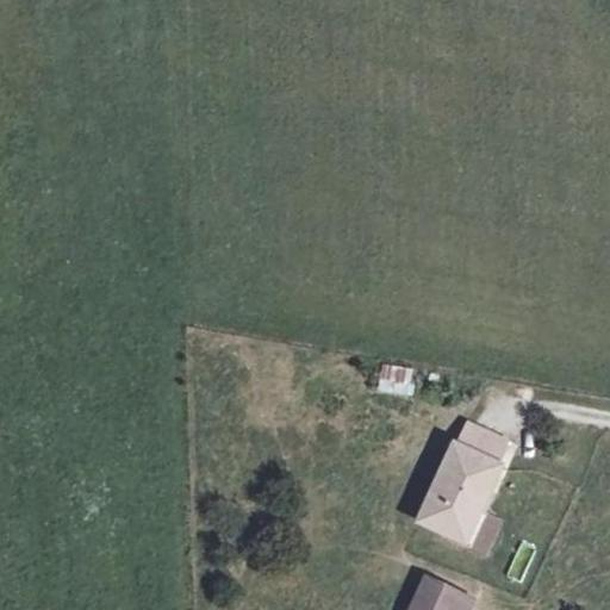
[(383,362),(377,391),(408,397),(414,369),(383,362)]
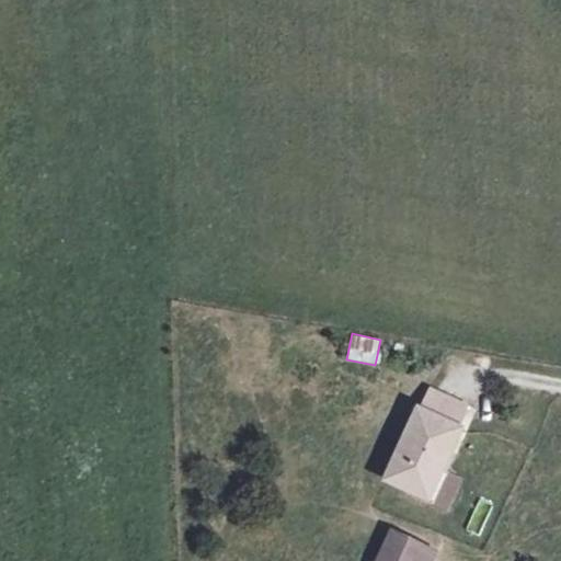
[(413,410),(447,423),(455,405),(421,391),(413,410)]
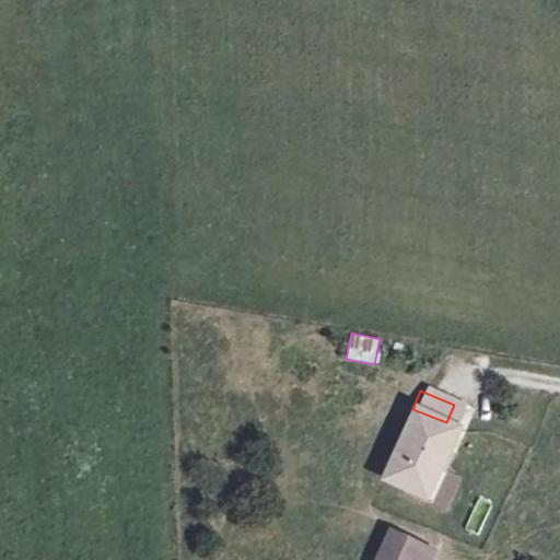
[(446,422),(412,409),(407,407),(382,478),(419,493),(430,465),(434,467),(451,424),(446,422)]
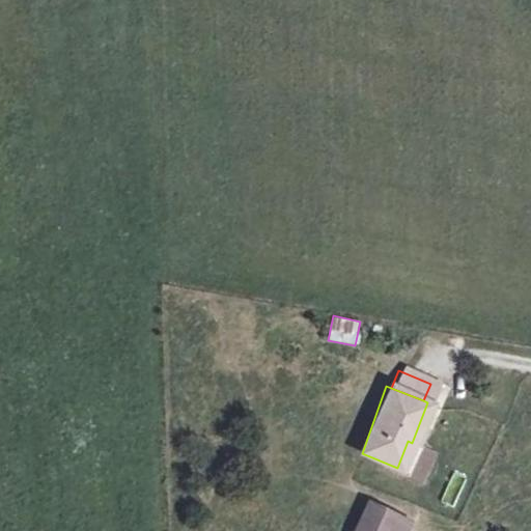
[(397,468),(401,469),(412,443),(408,441),(397,468)]
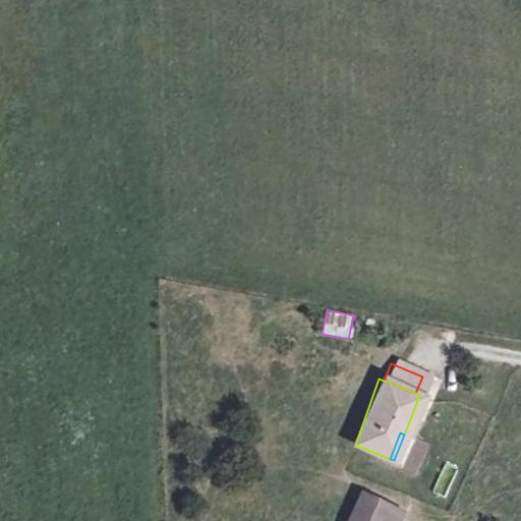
[(404,435),(394,460),(411,467),(420,442),(404,435)]
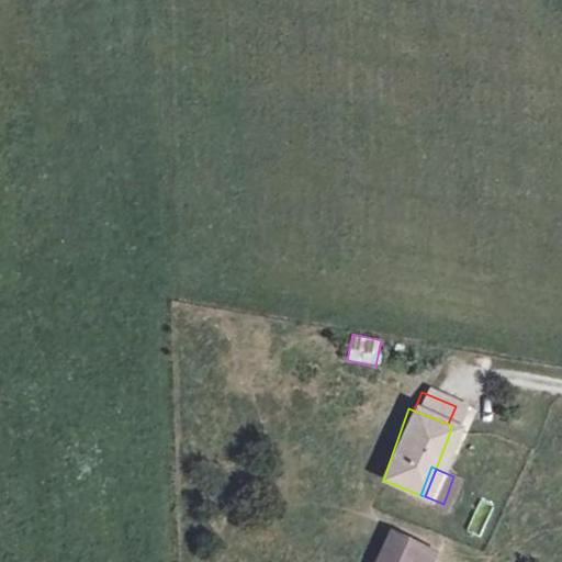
[(403,561),(401,561),(409,540),(391,534),(379,561),(403,561)]
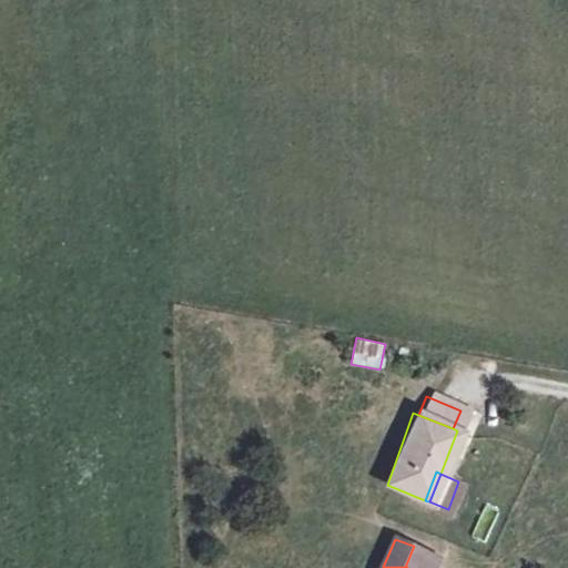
[(405,567),(407,567),(423,567),(430,553),(414,546),(405,567)]
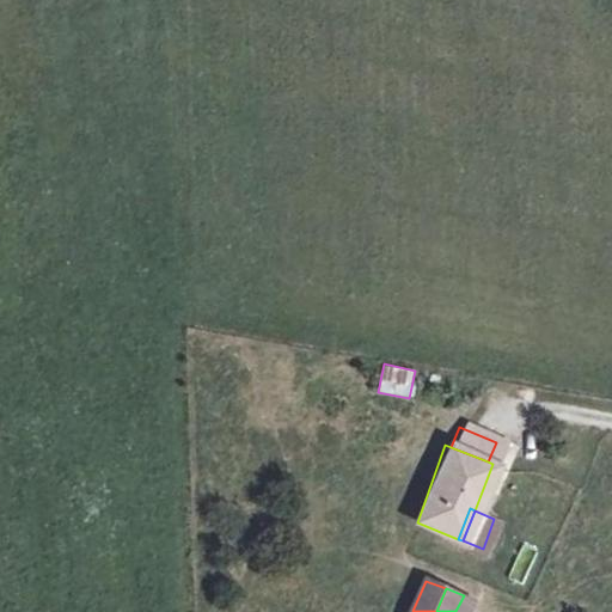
[(464,595),(456,611),(466,611),(472,599),(464,595)]
